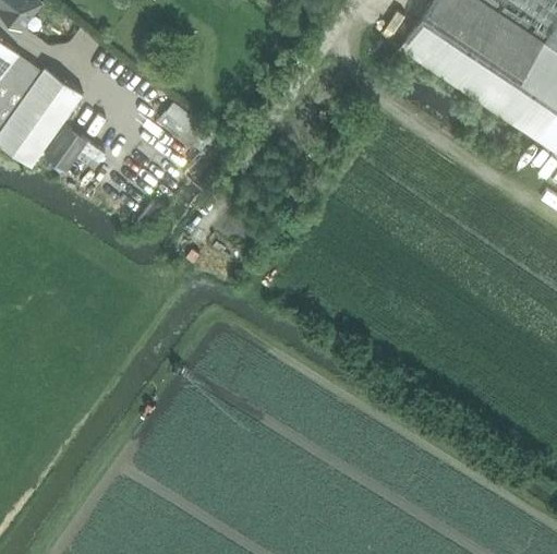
[(36,0),(0,0),(0,13),(22,31),(43,4),(36,0)]
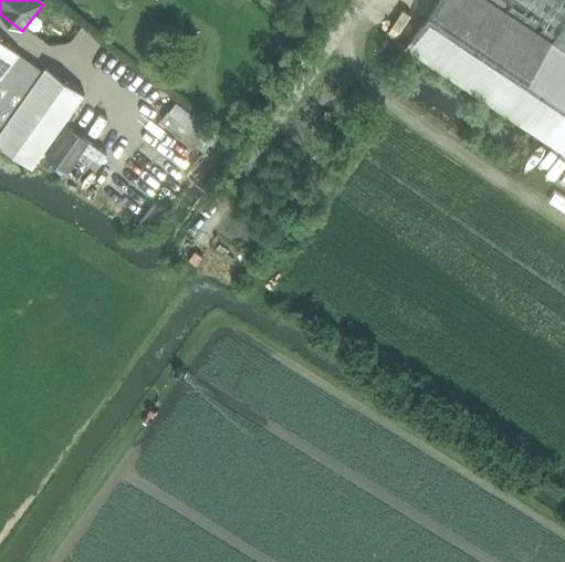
[(564,27),(554,44),(487,0),(439,0),(405,52),(564,157),(564,27)]
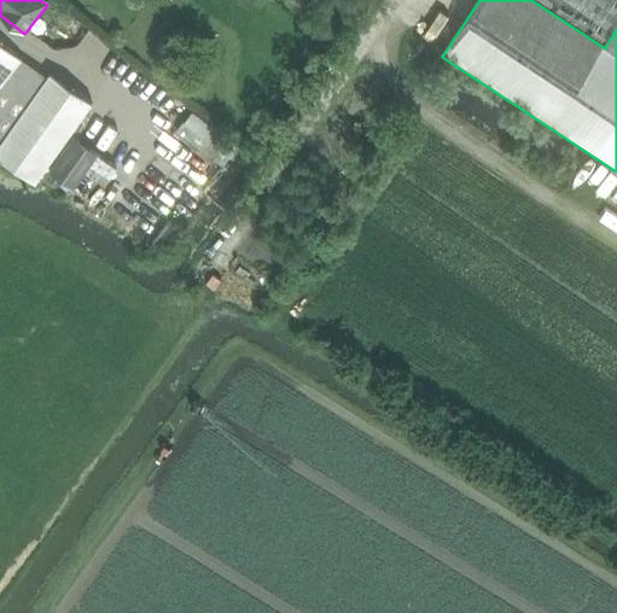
[(616,0),(531,0),(605,48),(616,29),(616,0)]
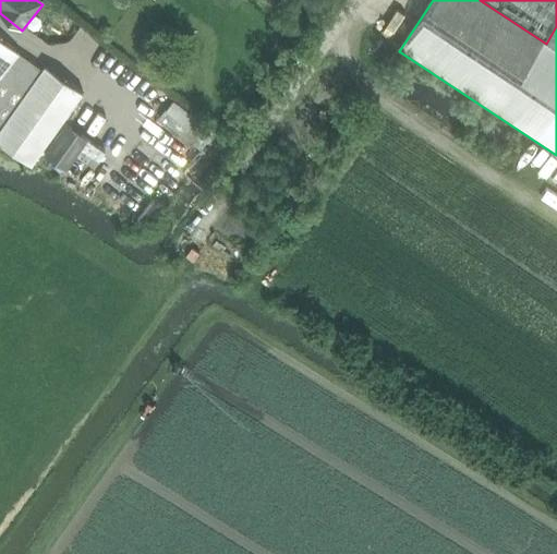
[(0,82),(21,57),(0,39),(0,82)]
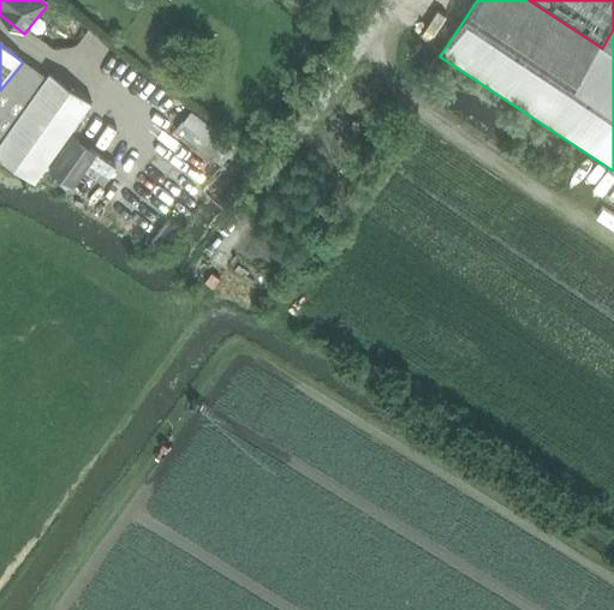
[(75,189),(96,156),(73,139),(59,160),(54,157),(91,105),(52,76),(0,148),(0,160),(35,185),(47,168),(75,189)]
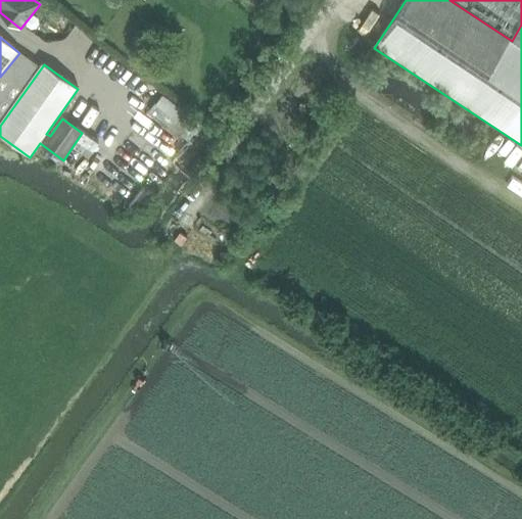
[(114,156),(106,167),(124,181),(132,172),(114,156)]
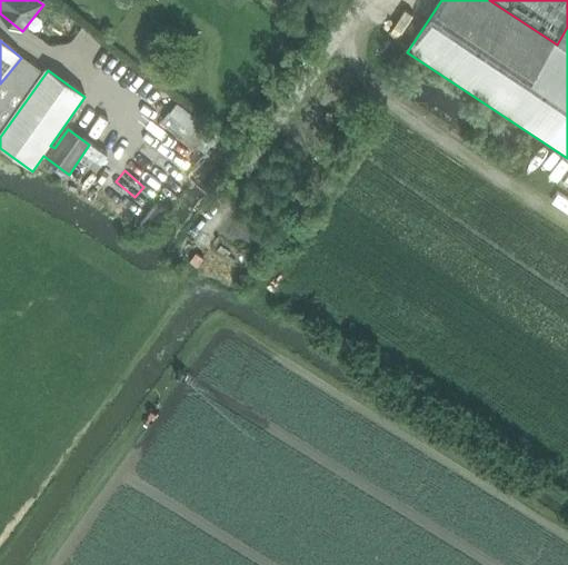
[(148,236),(162,212),(150,205),(136,228),(148,236)]
